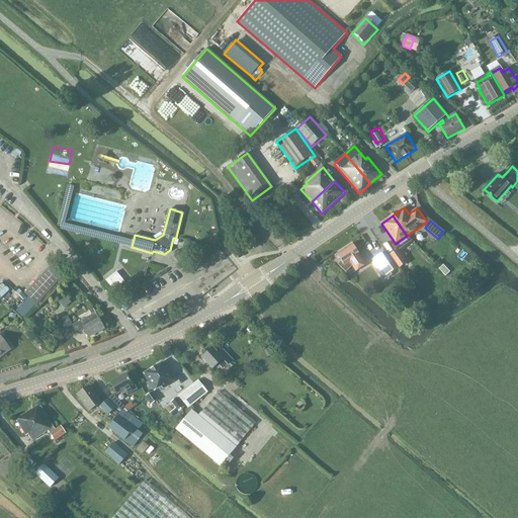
[(329,244),(335,252),(338,249),(333,242),(329,244)]
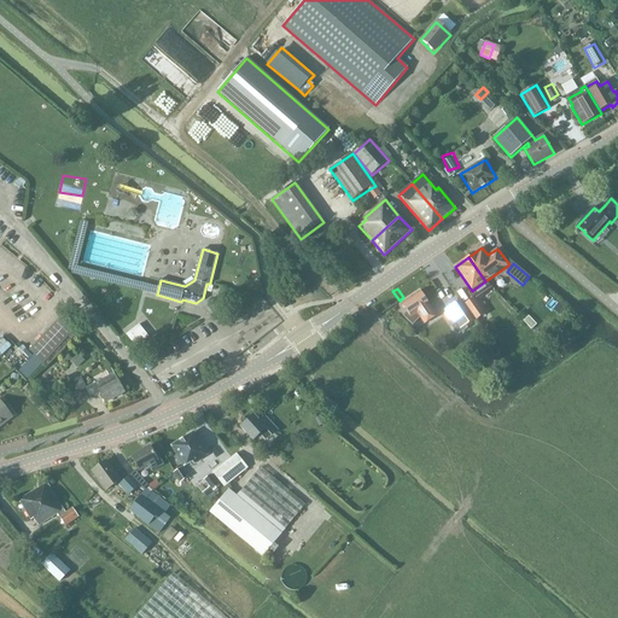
[(420,291),(402,303),(408,310),(403,316),(413,326),(423,315),(427,322),(437,318),(432,310),(430,310),(427,307),(430,305),(420,291)]
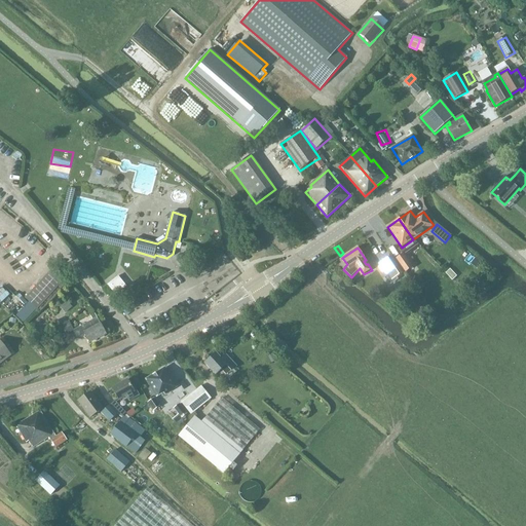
[(402,255),(396,259),(405,272),(412,268),(402,255)]
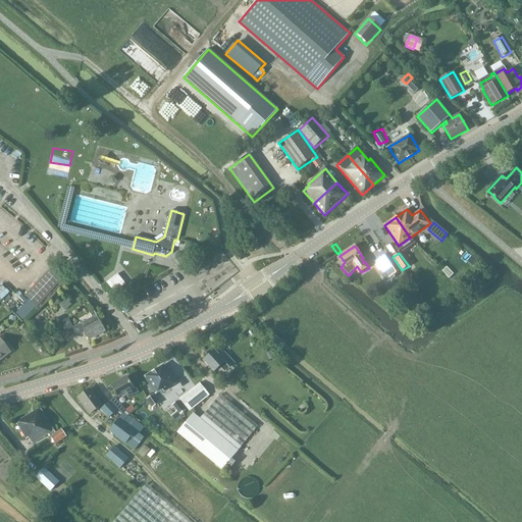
[(388,254),(376,262),(384,274),(387,271),(388,271),(389,270),(394,275),(400,271),(388,254)]
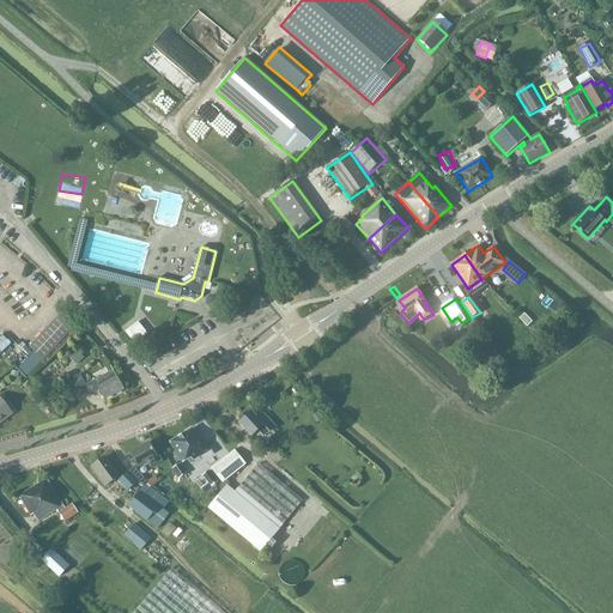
[(64,310),(29,347),(44,360),(78,323),(64,310)]
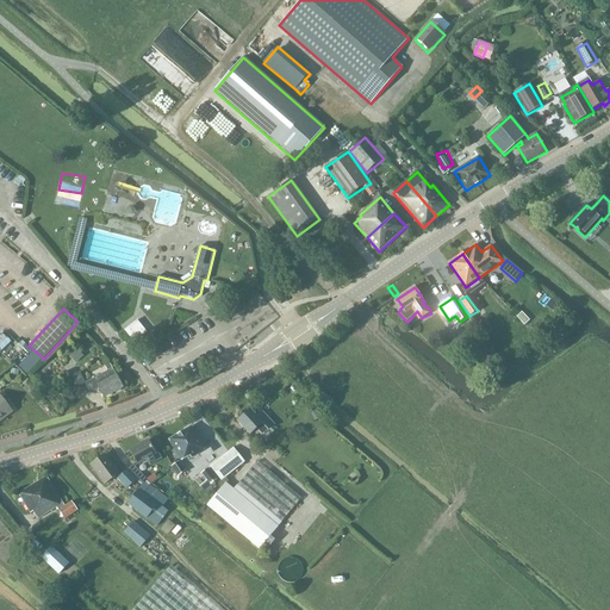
[(137,321),(124,331),(135,343),(147,332),(137,321)]
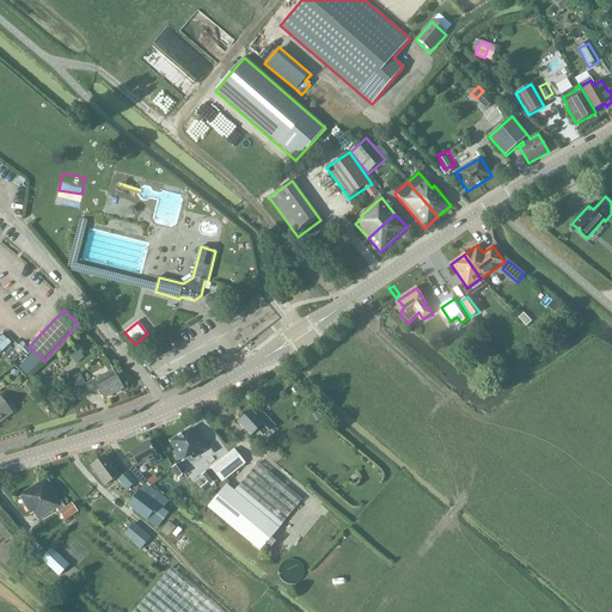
[(105,368),(108,373),(86,385),(91,393),(99,389),(104,399),(123,390),(111,366),(105,368)]
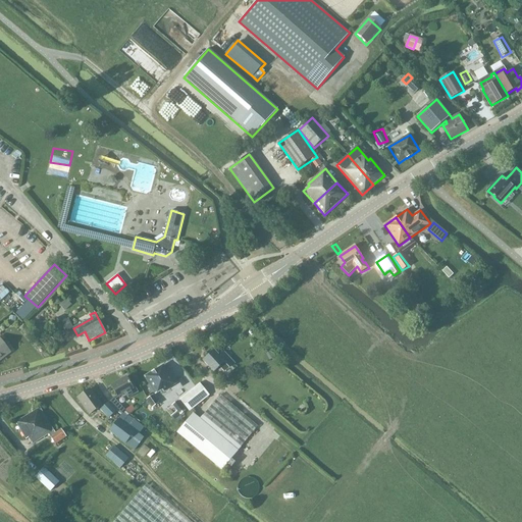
[(66,331),(73,328),(68,319),(61,322),(66,331)]
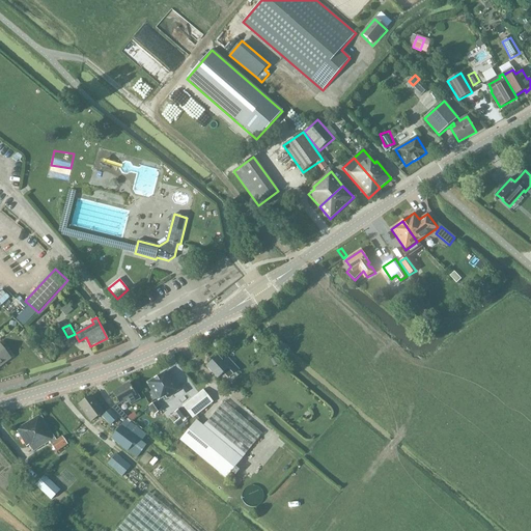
[(224,335),(231,331),(229,326),(221,330),(224,335)]
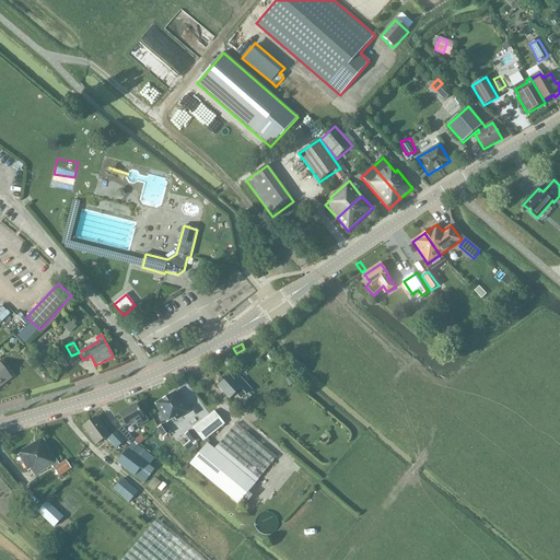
[(0,387),(12,378),(0,363),(0,387)]
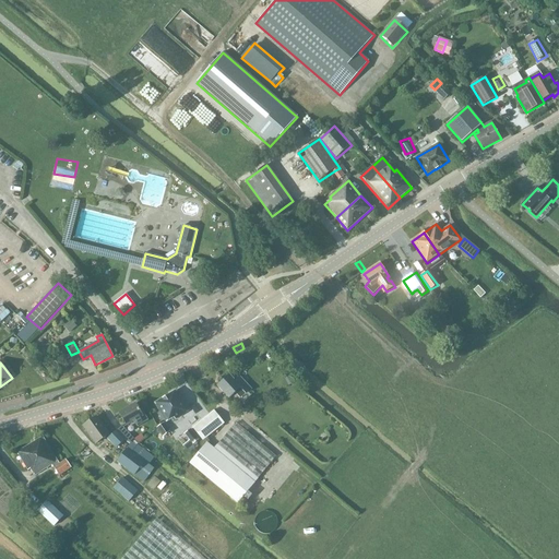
[(252,390),(239,377),(235,381),(229,376),(217,387),(229,399),(235,393),(244,402),(251,395),(248,392),(252,390)]
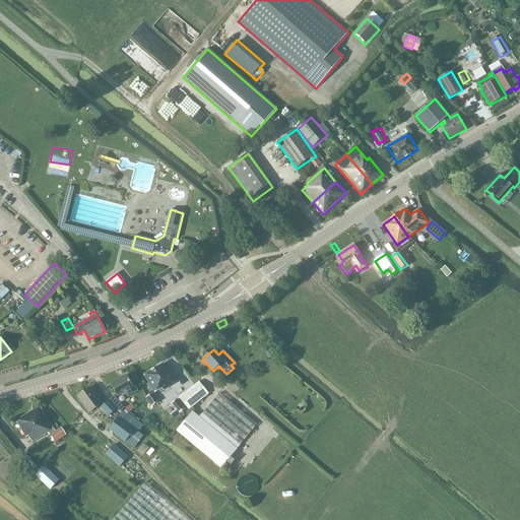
[(164,364),(144,376),(154,393),(161,388),(163,390),(175,383),(164,364)]
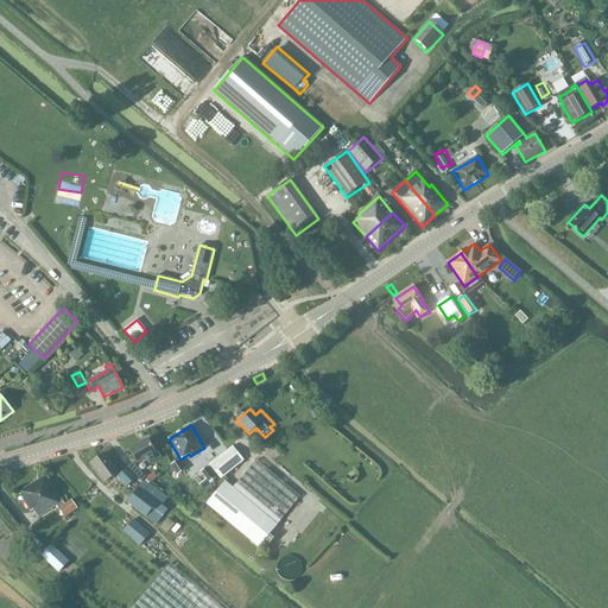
[(150,464),(162,457),(158,451),(156,453),(147,439),(130,450),(138,463),(146,458),(150,464)]
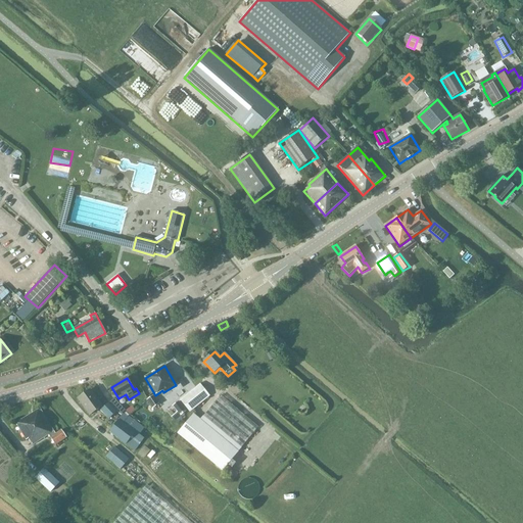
[(223,471),(238,452),(258,427),(221,396),(200,420),(194,415),(196,413),(193,410),(209,396),(200,384),(181,400),(190,412),(187,415),(191,419),(178,434),(223,471)]
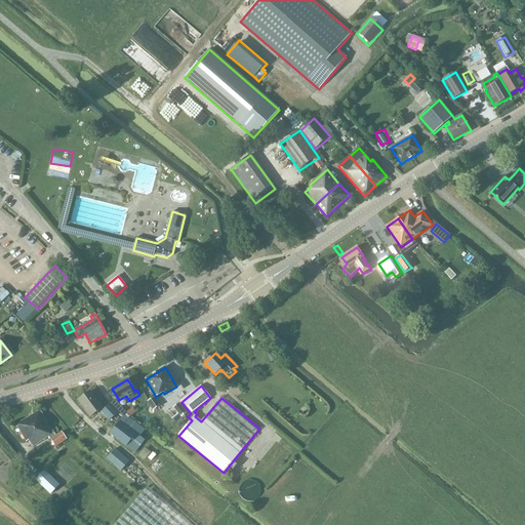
[(103,409),(89,392),(76,401),(89,418),(103,409)]
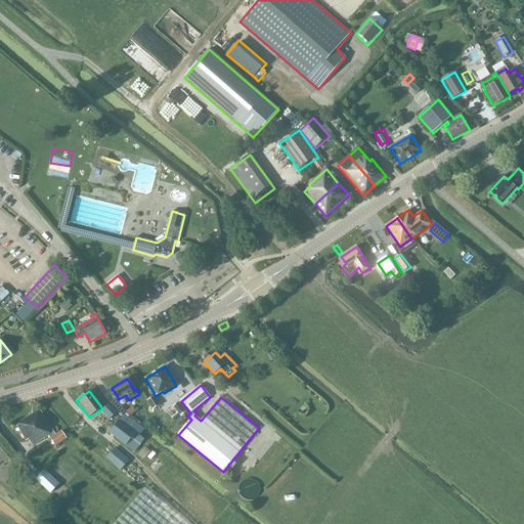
[(154,396),(147,401),(153,409),(160,404),(154,396)]
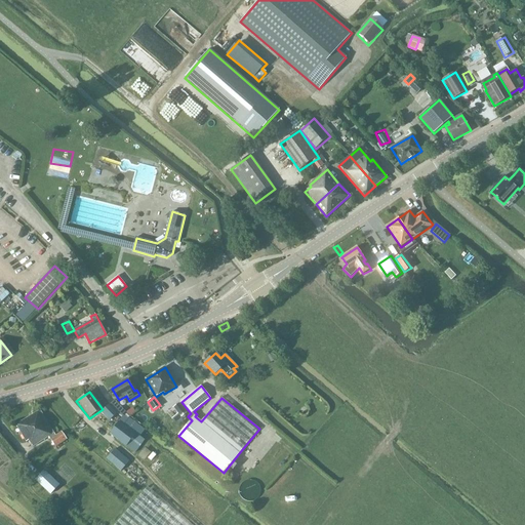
[(126,412),(122,408),(114,400),(110,405),(117,413),(123,416),(126,412)]
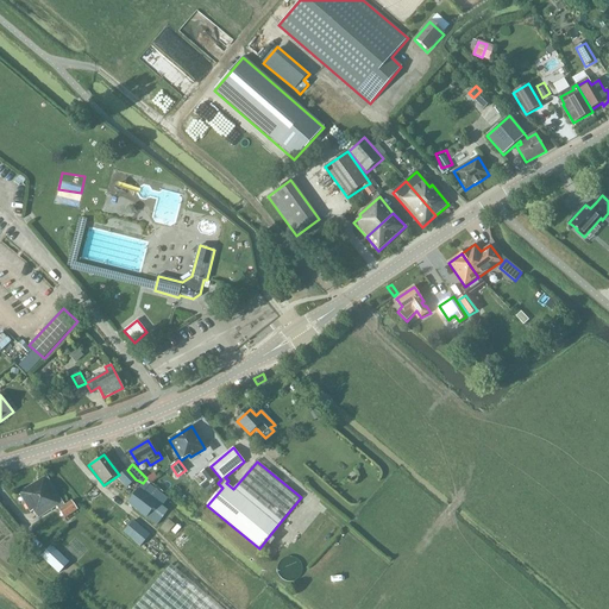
[(207,482),(200,488),(205,493),(215,484),(214,482),(218,479),(208,468),(201,473),(207,482)]
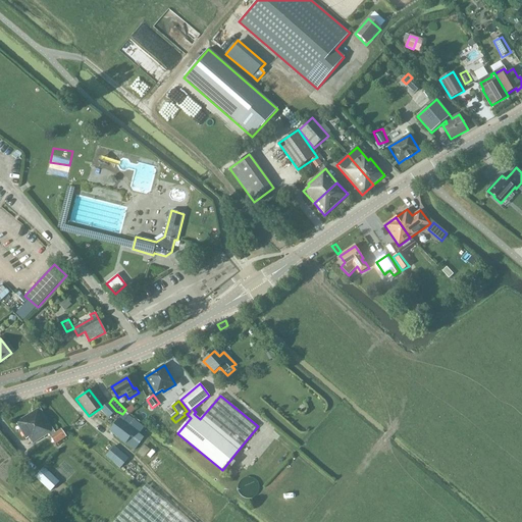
[(116,411),(109,403),(108,402),(99,411),(108,420),(116,411)]
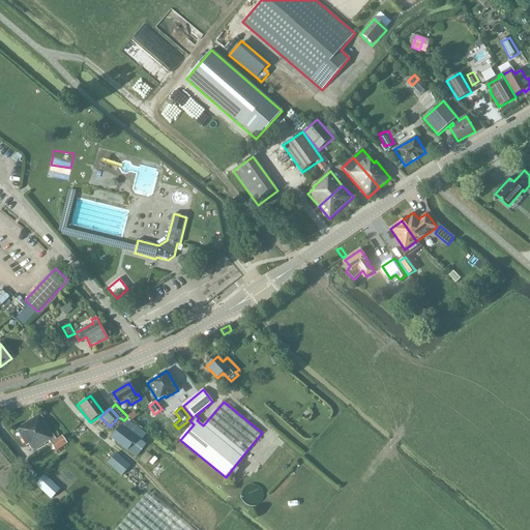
[(17,429),(18,431),(27,446),(29,445),(33,451),(50,441),(56,451),(67,443),(62,436),(57,440),(40,414),(17,429)]
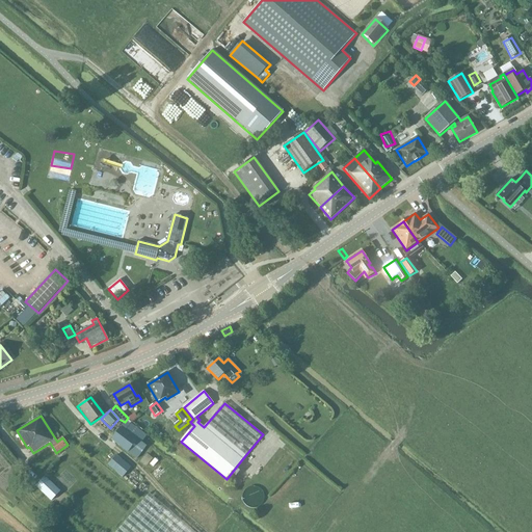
[(147,435),(131,424),(132,423),(131,422),(129,420),(128,418),(125,422),(121,427),(111,440),(128,452),(137,459),(147,447),(141,443),(147,435)]
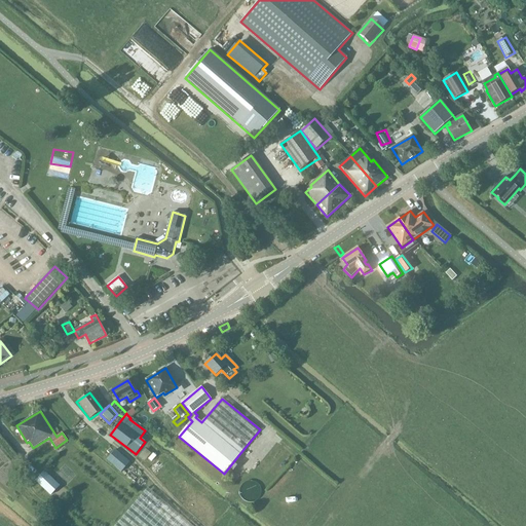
[(146,443),(141,451),(147,455),(152,447),(146,443)]
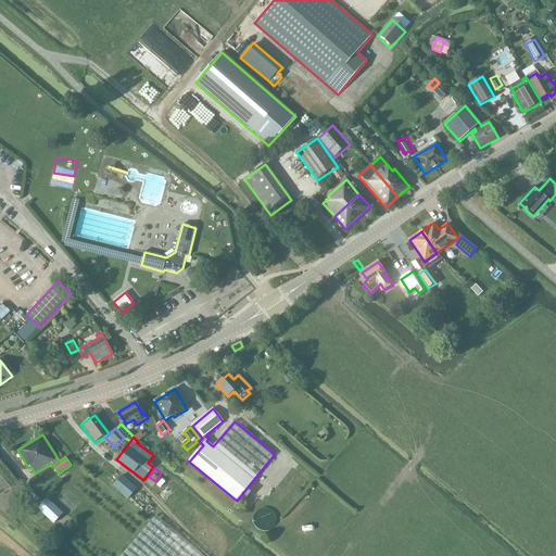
[(128,500),(137,489),(122,476),(113,487),(128,500)]
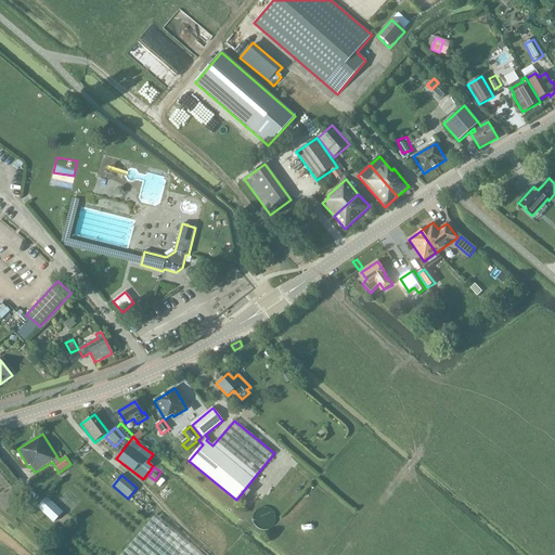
[(47,498),(38,507),(53,523),(63,513),(47,498)]
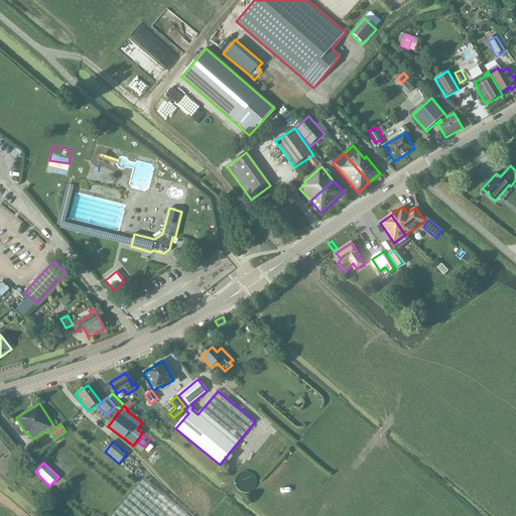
[(253,483),(253,481),(252,477),(251,474),(249,473),(247,472),(244,471),(242,471),(239,471),(236,473),(234,476),(233,478),(232,480),(233,484),(235,488),(236,489),(238,490),(240,491),(243,491),(246,491),(250,489),(251,488),(252,485),(253,483)]
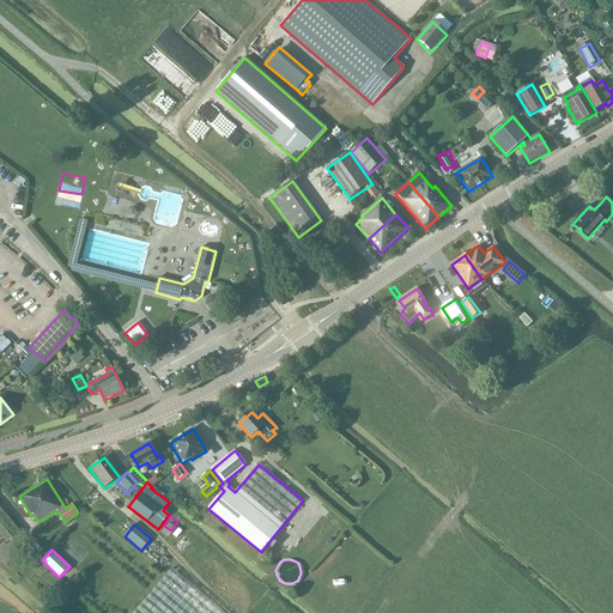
[(224,612),(173,569),(132,612),(224,612)]
